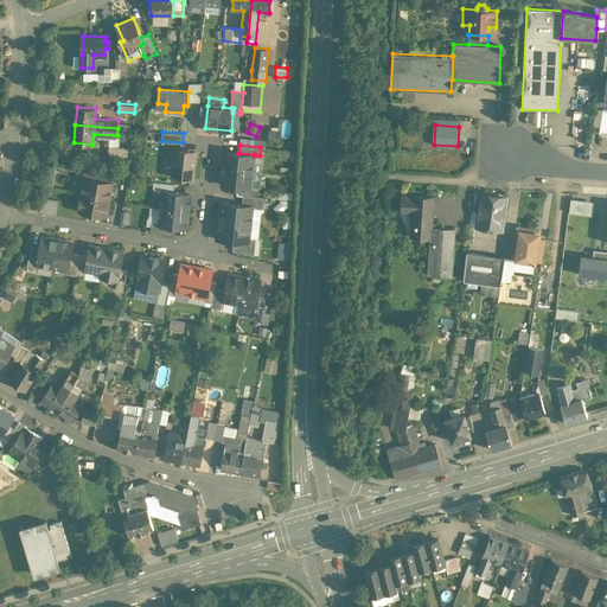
[(131,147),(109,146),(108,155),(129,157),(131,147)]
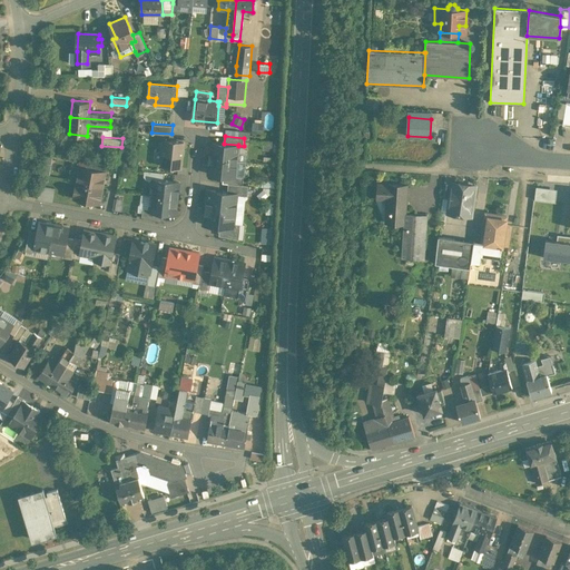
[(184,141),(165,139),(161,165),(180,167),(184,141)]
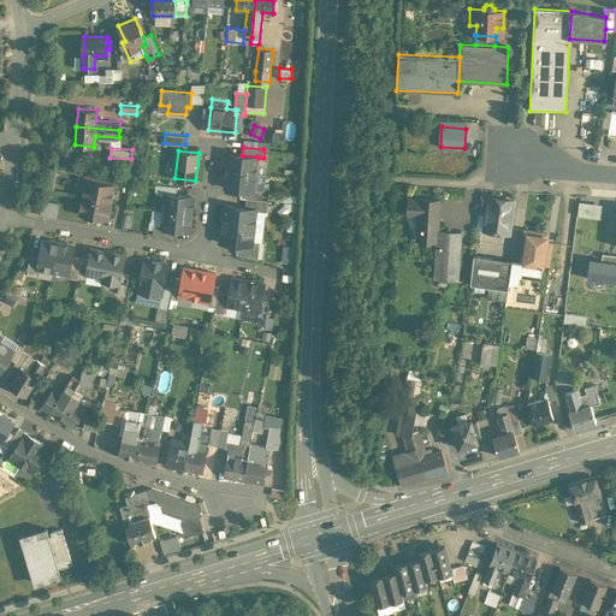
[(242,155),(229,154),(227,171),(256,173),(258,158),(258,157),(242,155)]
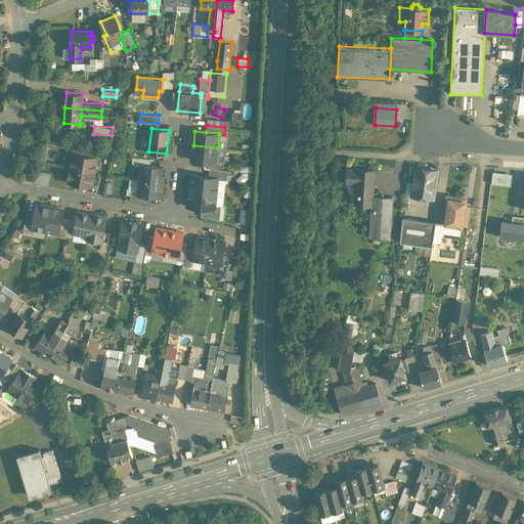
[(38,159),(46,159),(47,142),(38,141),(38,159)]
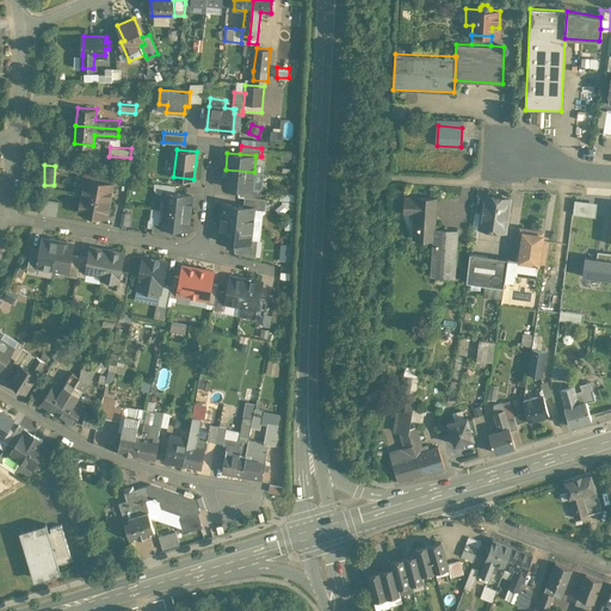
[(254,172),(226,170),(223,185),(240,187),(252,189),(252,187),(254,189),(254,183),(253,180),(254,172)]
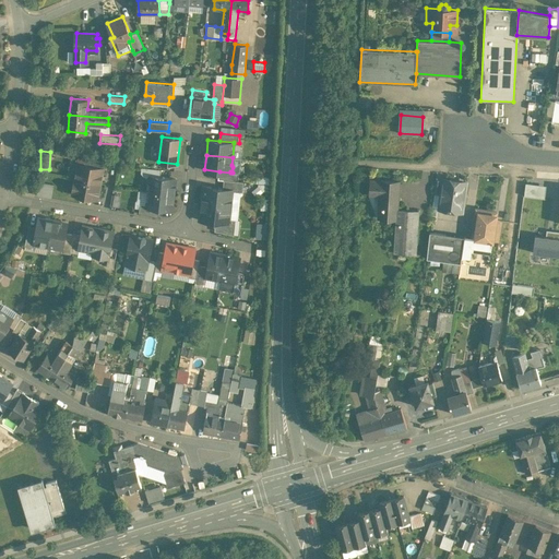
[(105,161),(86,157),(84,164),(104,167),(105,161)]
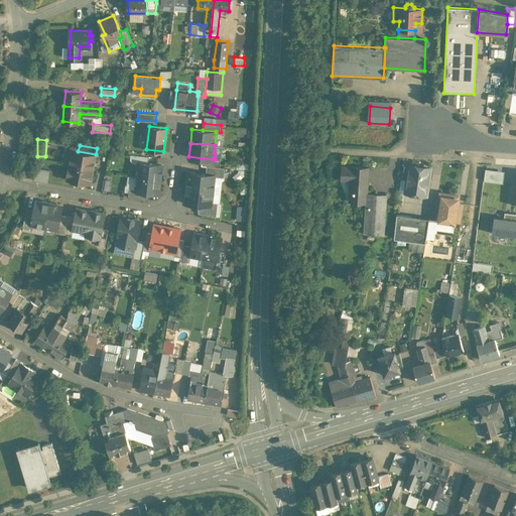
[(78,151),(73,150),(70,164),(94,168),(96,154),(78,151)]
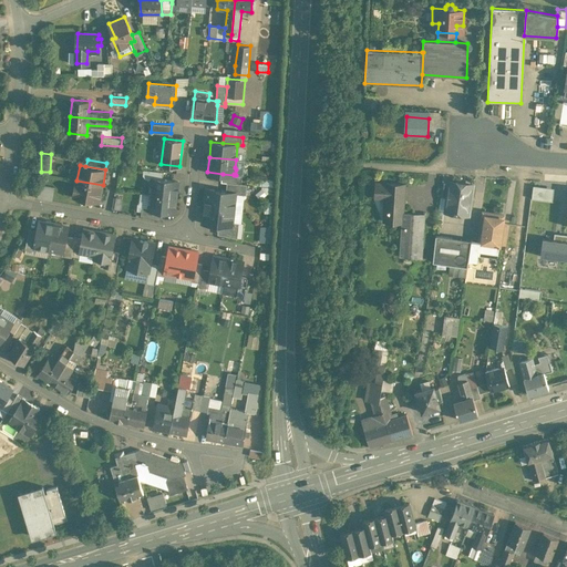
[(164,172),(144,169),(143,174),(146,178),(152,178),(163,179),(164,172)]
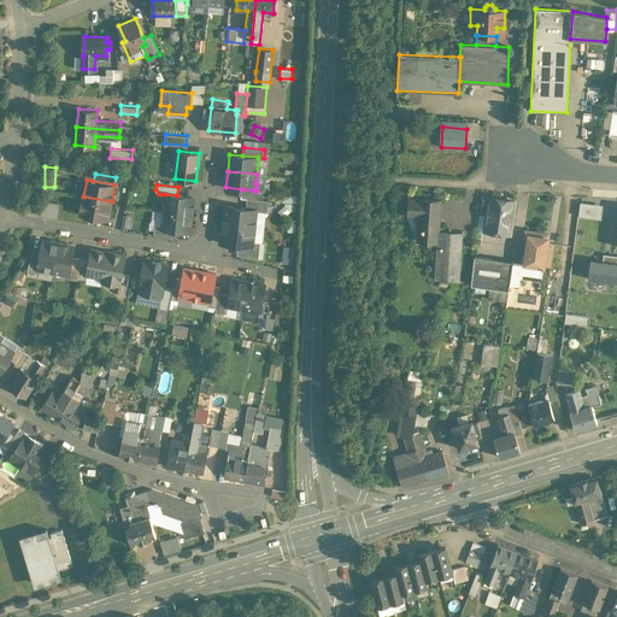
[(257,191),(254,189),(254,191),(242,189),(241,198),(247,198),(263,200),(264,191),(257,191)]
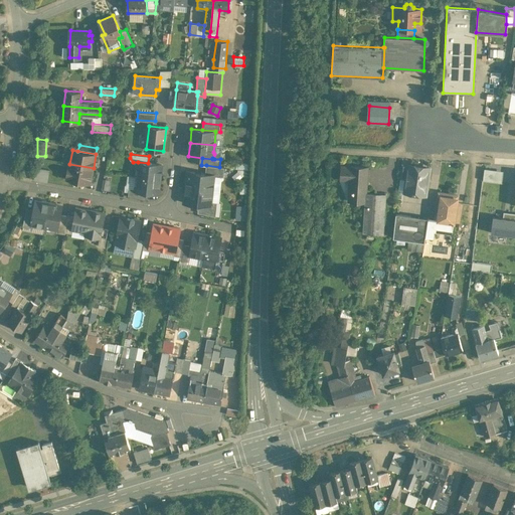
[(148,163),(138,162),(137,175),(160,178),(162,164),(148,163)]
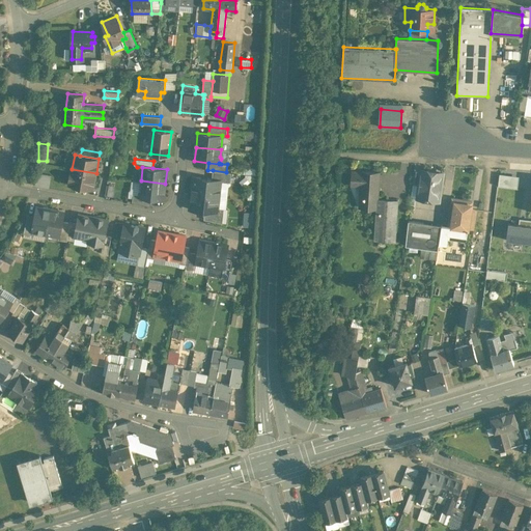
[(96,173),(72,169),(68,184),(93,189),(96,173)]
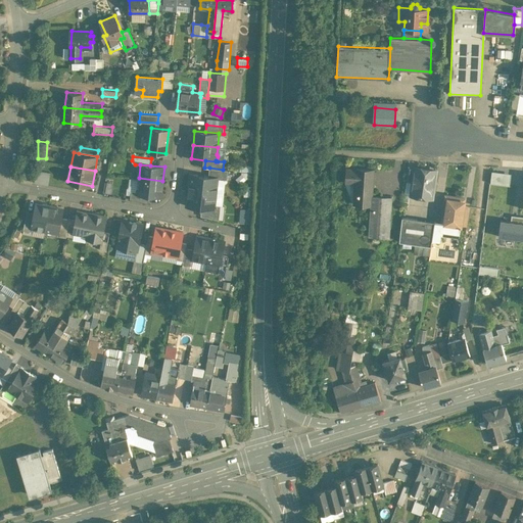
[(415,168),(408,167),(407,180),(413,181),(415,168)]
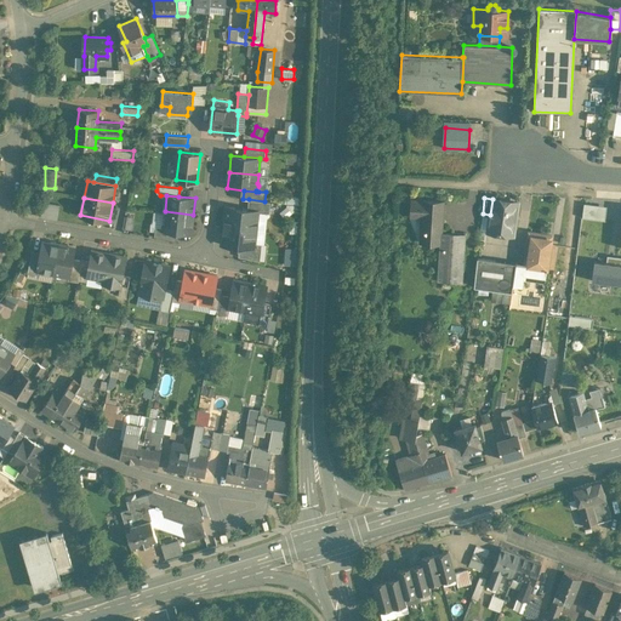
[(265,201),(249,199),(248,210),(258,211),(258,212),(269,212),(271,201),(265,201)]
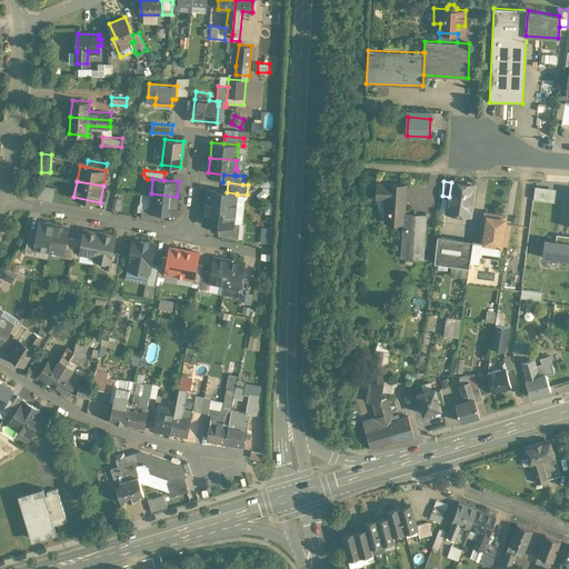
[(407,183),(388,182),(388,183),(378,183),(377,198),(387,198),(386,221),(403,222),(405,212),(407,183)]
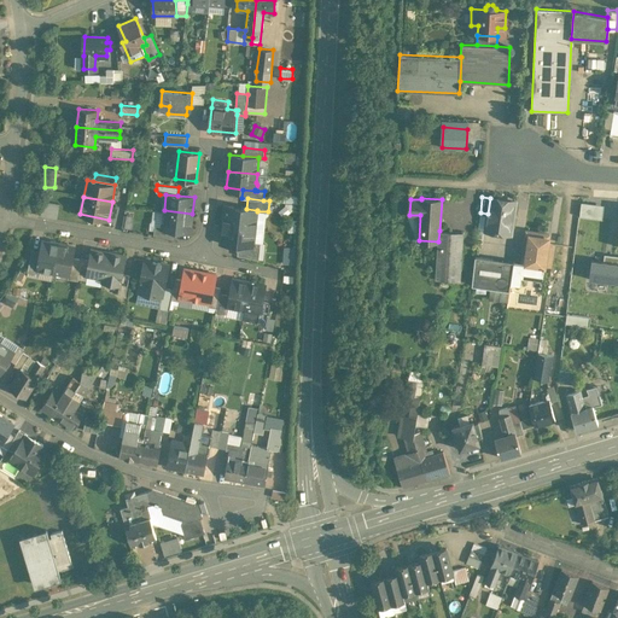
[(516,202),(490,198),(488,214),(487,226),(490,229),(495,231),(500,227),(512,228),(516,202)]
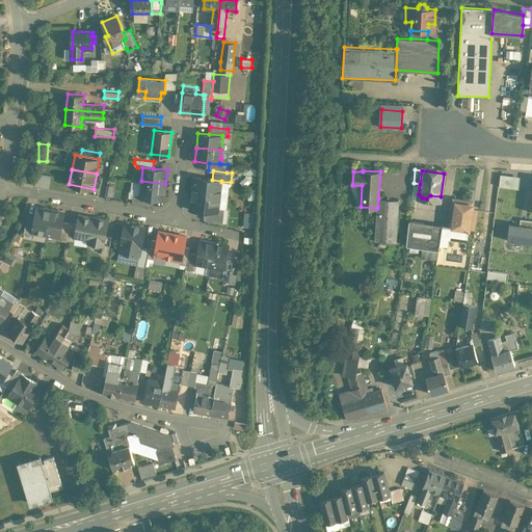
[(38,171),(35,184),(49,187),(51,175),(38,171)]
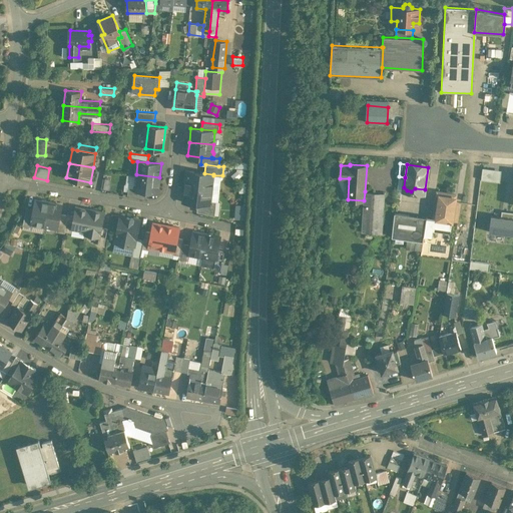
[(500,182),(502,170),(489,168),(487,180),(500,182)]
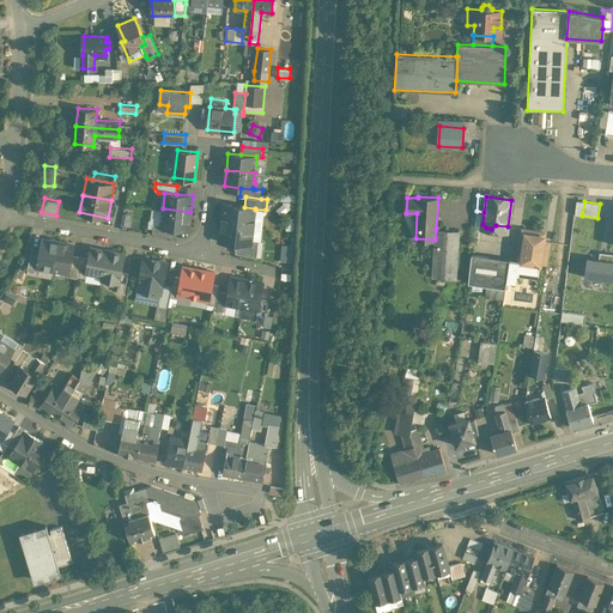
[(244,207),(232,206),(232,204),(223,202),(222,214),(223,214),(222,223),(253,226),(255,210),(255,208),(244,207)]
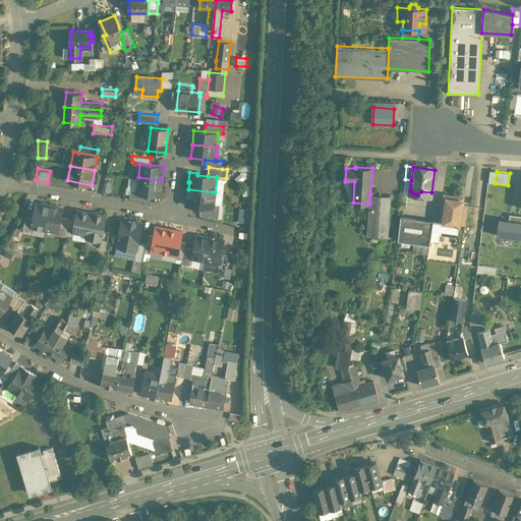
[(162,180),(138,177),(136,190),(136,192),(150,193),(161,194),(162,180)]
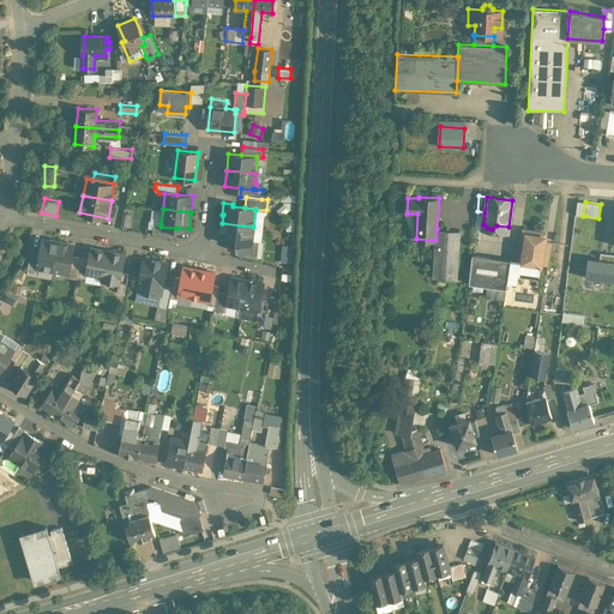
[(176,228),(161,227),(161,224),(156,223),(154,226),(152,233),(174,238),(176,228)]
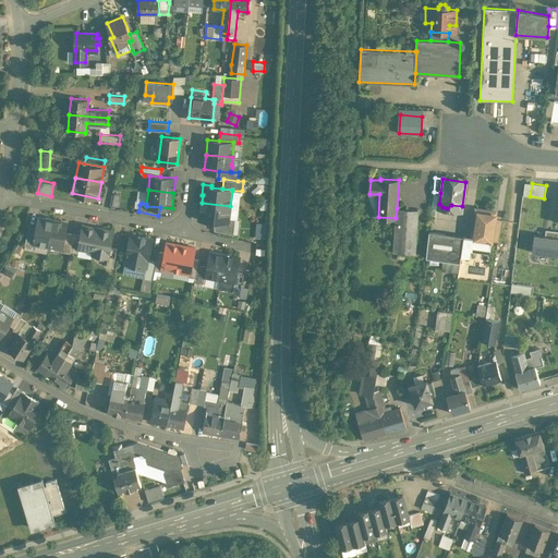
[(230,206),(202,203),(202,210),(199,210),(198,219),(216,220),(229,222),(229,218),(230,206)]
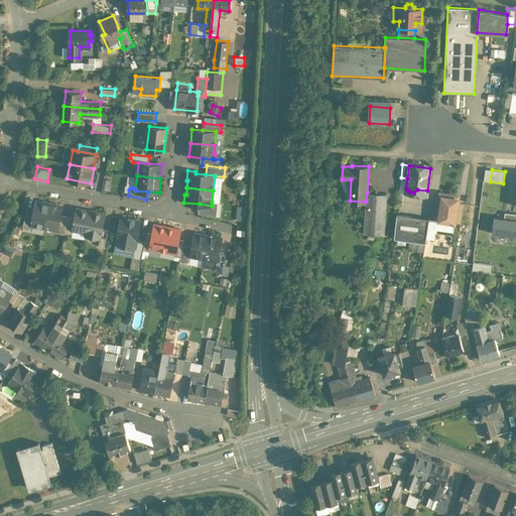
[(460,195),(439,190),(435,217),(457,221),(460,195)]
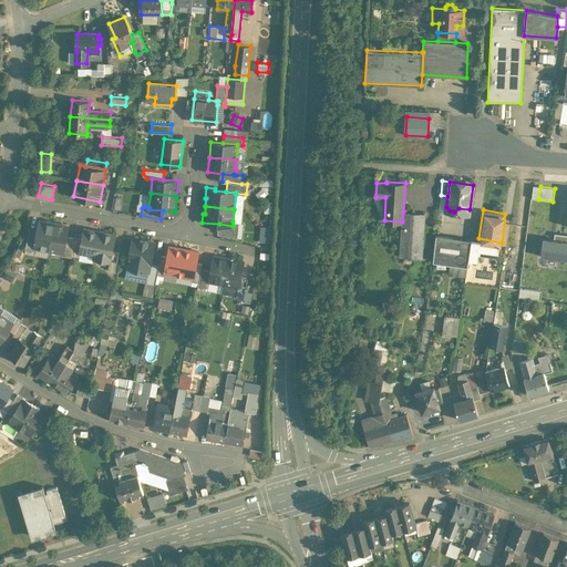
[(425,213),(403,212),(402,222),(400,256),(422,257),(425,213)]
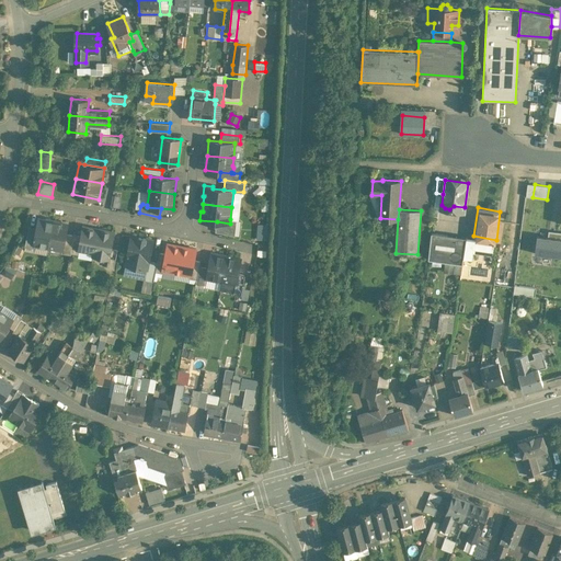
[(46,219),(39,218),(37,228),(34,243),(35,243),(48,247),(54,219),(46,218),(46,219)]
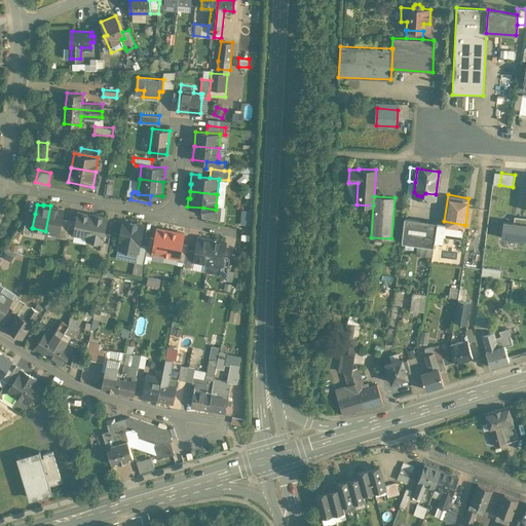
[(57,208),(50,205),(45,231),(59,233),(62,219),(64,210),(57,208)]
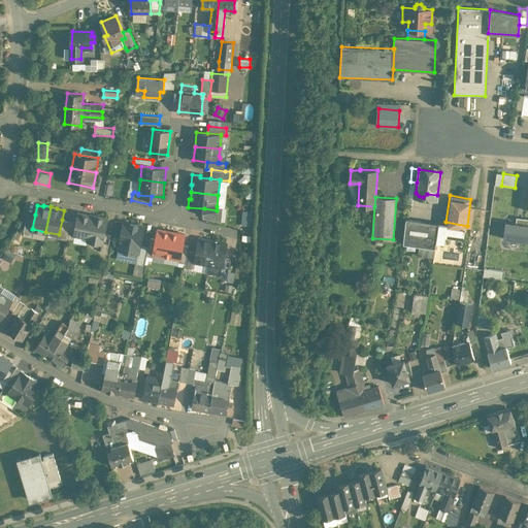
[(217,210),(204,208),(203,218),(221,222),(223,207),(217,206),(217,210)]
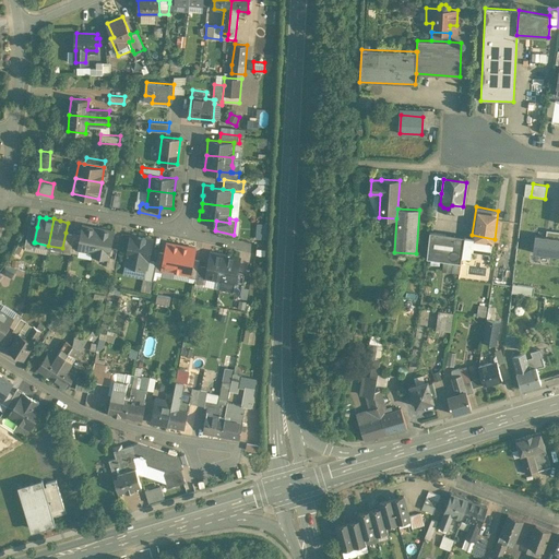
[(28,225),(25,245),(34,246),(35,242),(34,242),(37,227),(28,225)]
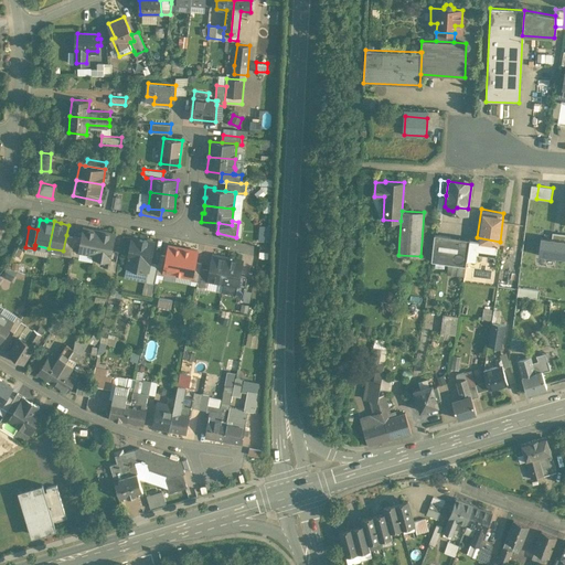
[(99,230),(84,227),(83,235),(80,251),(94,254),(95,254),(99,230)]
